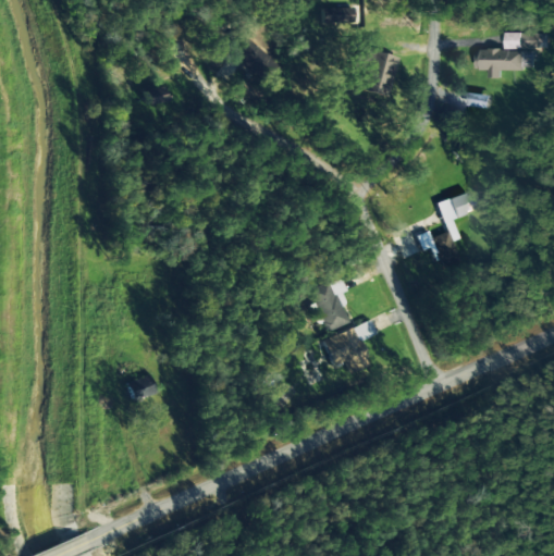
[(323,9),(324,23),(355,22),(354,8),(323,9)]
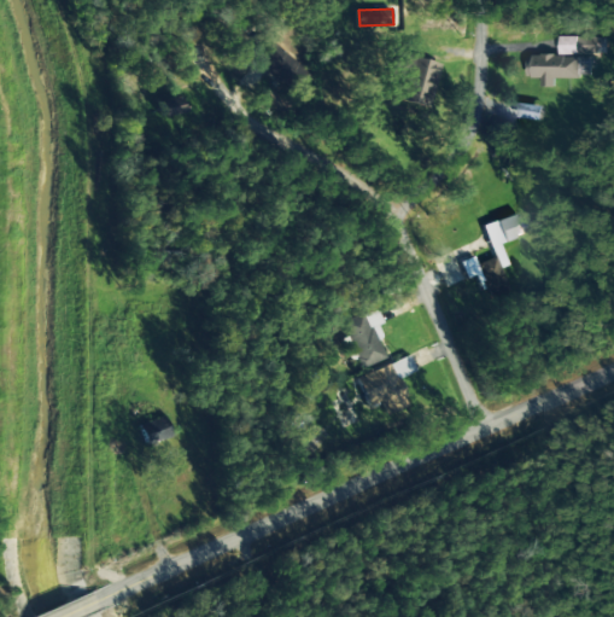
[(600,36),(562,36),(562,54),(531,54),(531,77),(544,77),(544,86),(559,86),(559,76),(592,76),(592,56),(600,56),(600,36)]
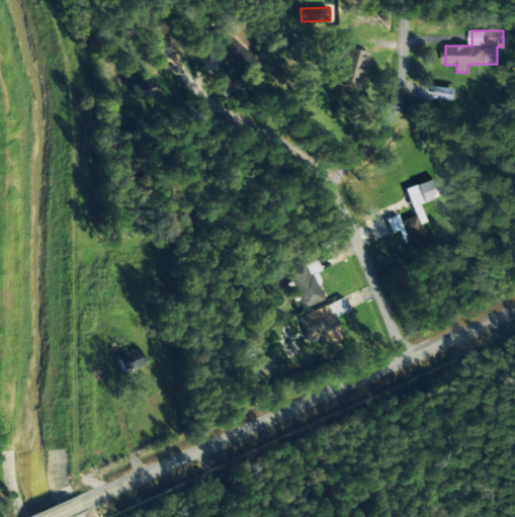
[(245,76),(260,60),(232,34),(218,51),(245,76)]
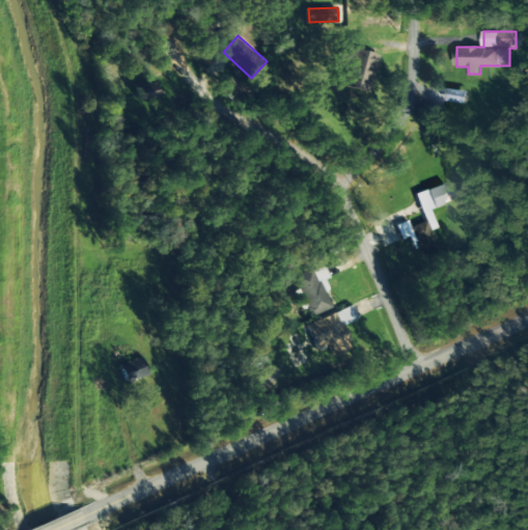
[(337,84),(370,91),(379,54),(346,46),(337,84)]
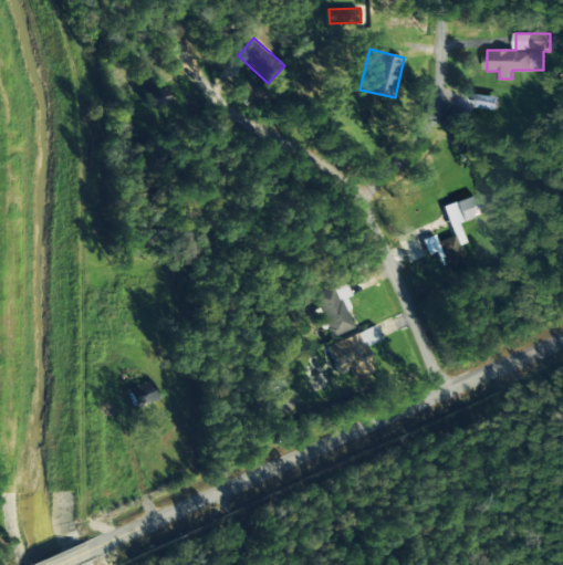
[(147,92),(150,106),(168,103),(165,87),(147,92)]
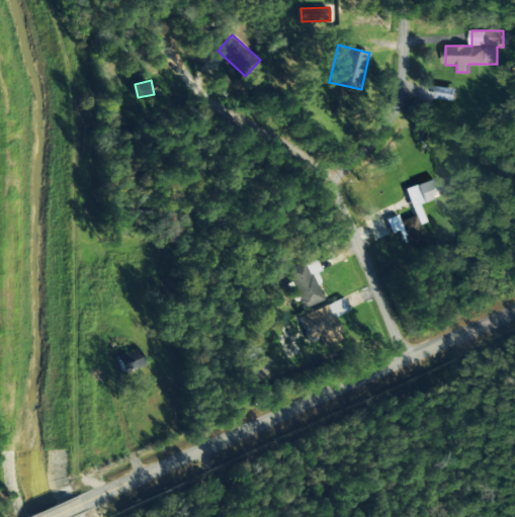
[(457,99),(457,88),(437,87),(436,98),(457,99)]
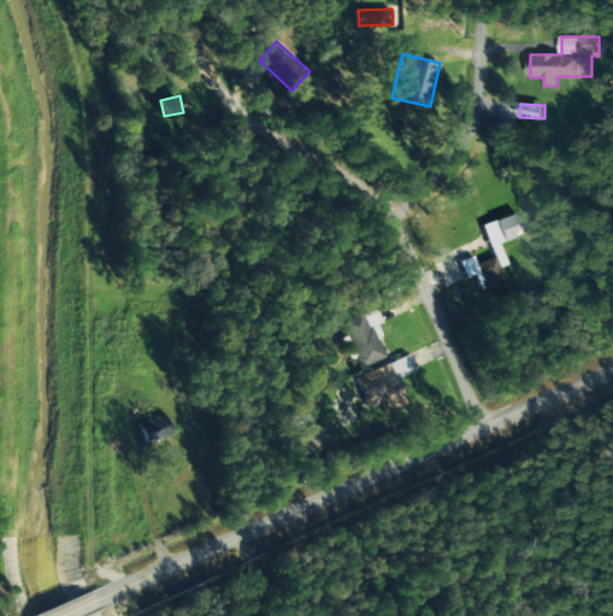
[(484,224),(495,257),(477,263),(475,256),(461,260),(467,277),(479,274),(487,297),(508,289),(500,264),(507,262),(500,242),(524,234),(517,212),(484,224)]
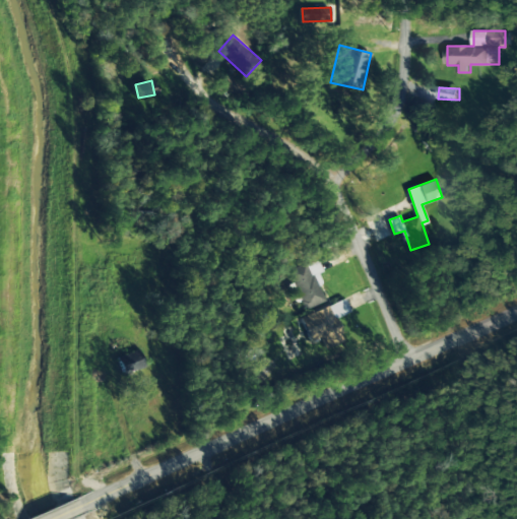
[(289,270),(305,310),(327,301),(321,285),(325,283),(321,273),(325,271),(320,258),(289,270)]
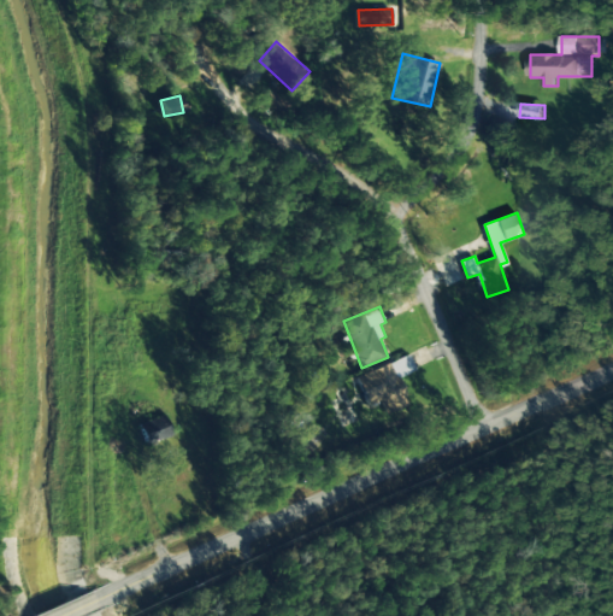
[(370,406),(390,398),(393,404),(407,398),(399,377),(417,370),(411,355),(358,376),(370,406)]
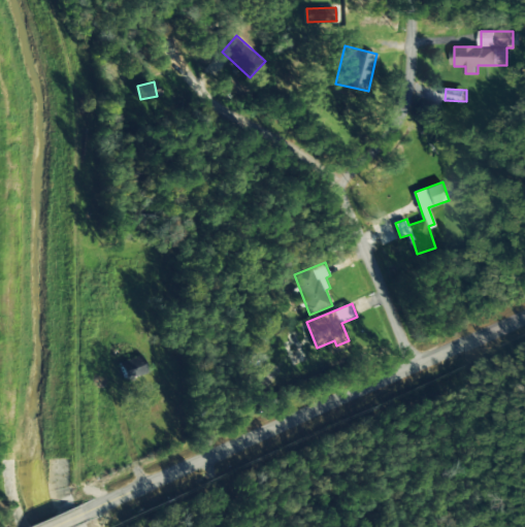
[(149,372),(142,355),(120,363),(127,381),(149,372)]
